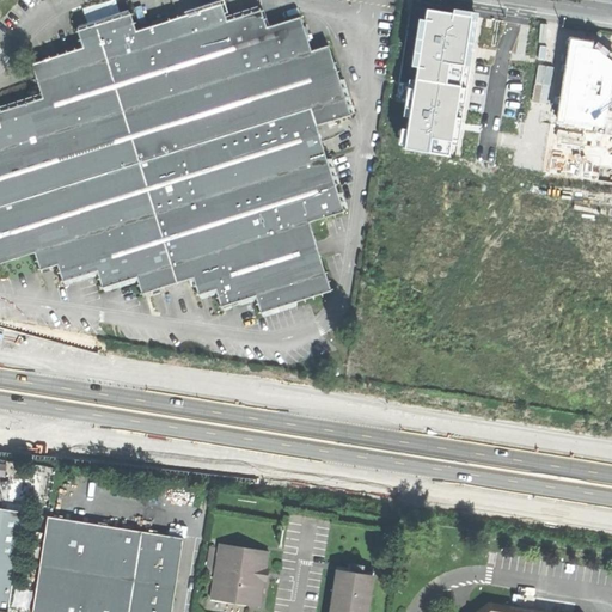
[(0,264),(36,254),(41,270),(57,265),(65,282),(81,276),(98,271),(103,288),(123,282),(136,279),(142,294),(194,279),(200,295),(216,291),(221,307),(243,301),(256,297),(262,313),(285,306),(332,291),(322,261),(310,224),(344,213),(338,194),(318,127),(352,116),(349,108),(329,46),(312,50),(301,17),(267,28),(262,10),(251,13),(227,20),(222,4),(210,7),(136,31),(130,13),(122,17),(78,31),(83,48),(55,56),(32,63),(43,97),(0,111),(0,110),(0,264)]
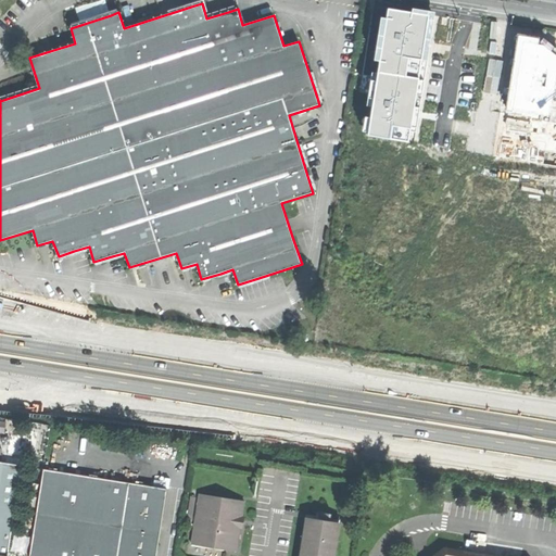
[(373,108),(370,117),(365,116),(363,131),(368,133),(367,136),(408,142),(411,130),(415,131),(434,13),(413,9),(413,13),(389,9),(388,19),(381,17),(374,61),(380,62),(378,74),(373,73),(367,106),(373,108)]
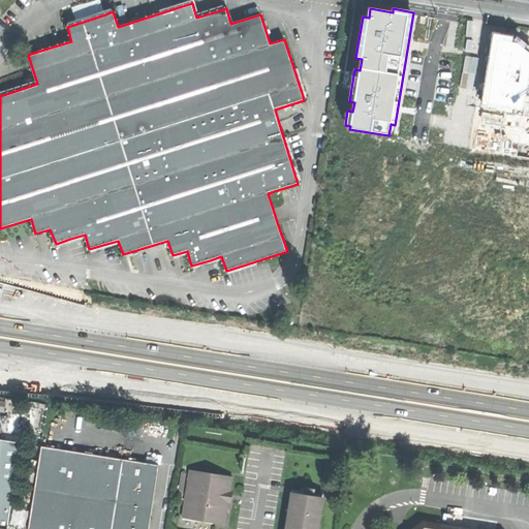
[(496,33),(484,104),(521,111),(524,91),(528,91),(528,47),(518,37),(514,42),(512,42),(514,36),(496,33)]
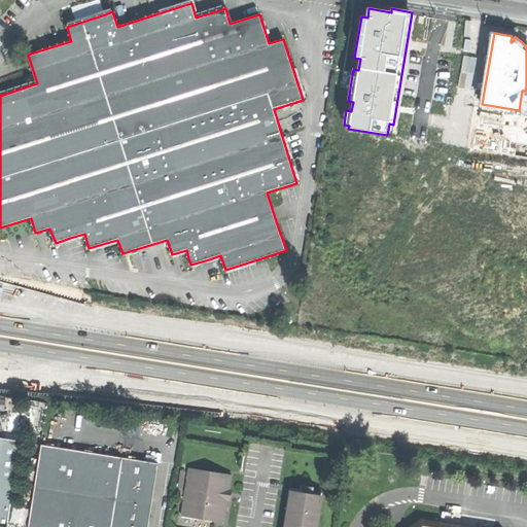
[(526,116),(479,109),(472,148),(526,156),(526,116)]
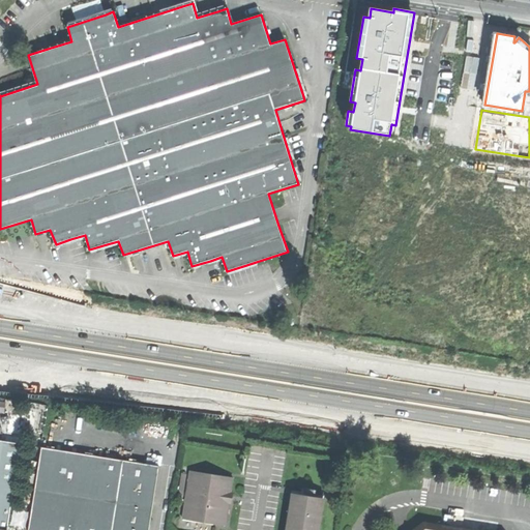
[(0,528),(7,529),(22,443),(0,439),(0,528)]
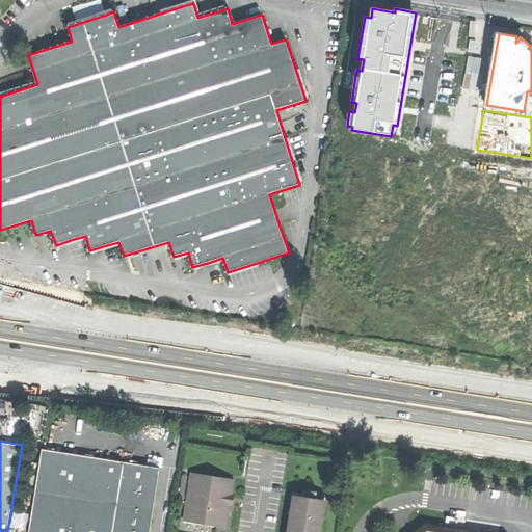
[(150,531),(160,467),(42,448),(28,531),(150,531)]
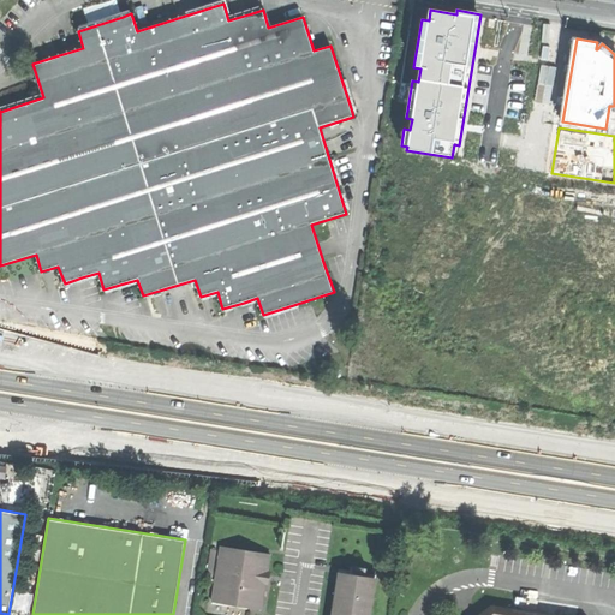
[(213,603),(263,610),(272,553),(221,547),(213,603)]
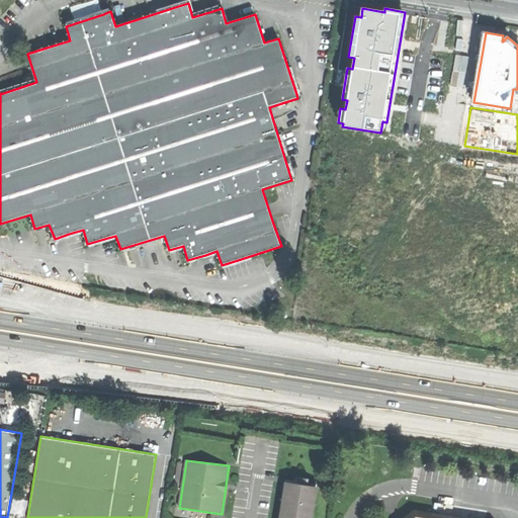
[(310,517),(316,487),(305,485),(306,479),(295,477),(294,483),(287,482),(280,517),(310,517)]
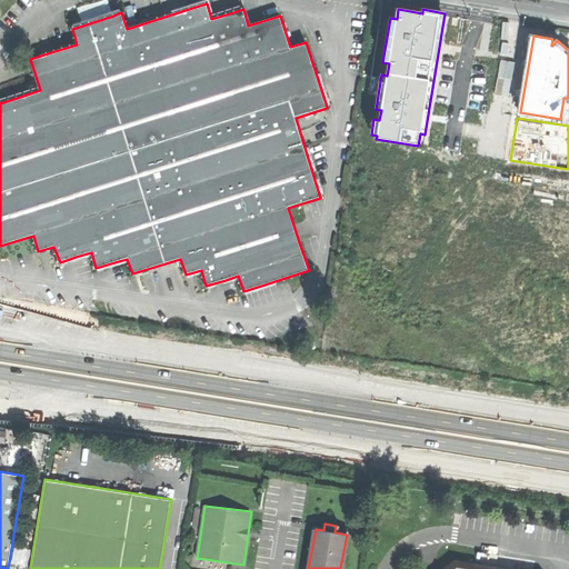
[(515,568),(455,559),(441,568),(515,568)]
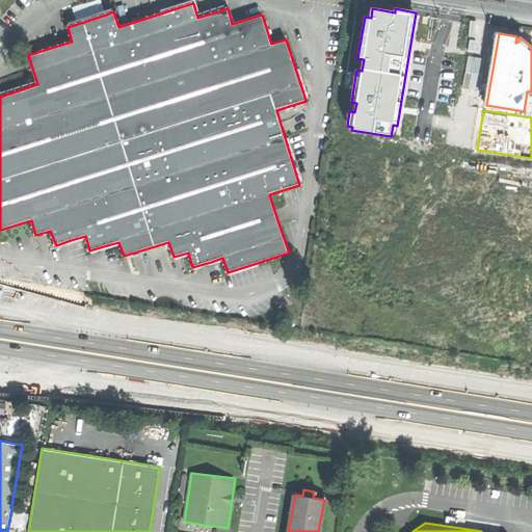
All buildings are outlined.
